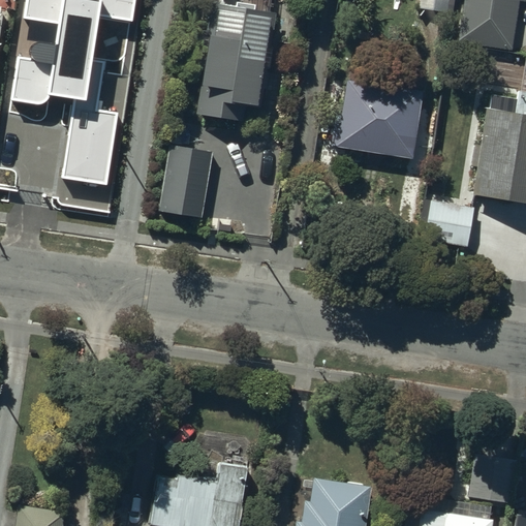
[(142,0),(105,0),(105,6),(80,2),(68,71),(88,73),(84,100),(125,106),(142,0)]
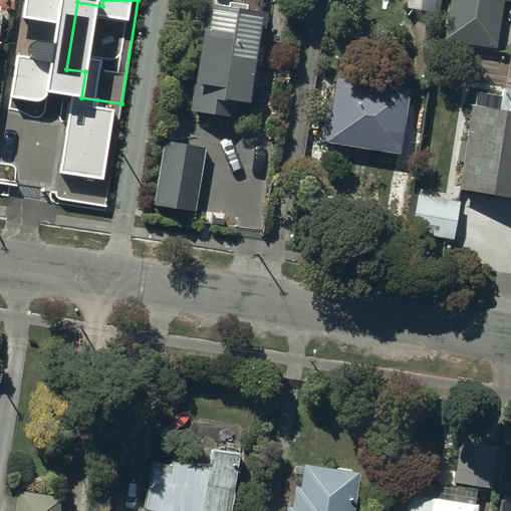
[(439,0),(407,0),(406,7),(438,11),(439,0)]
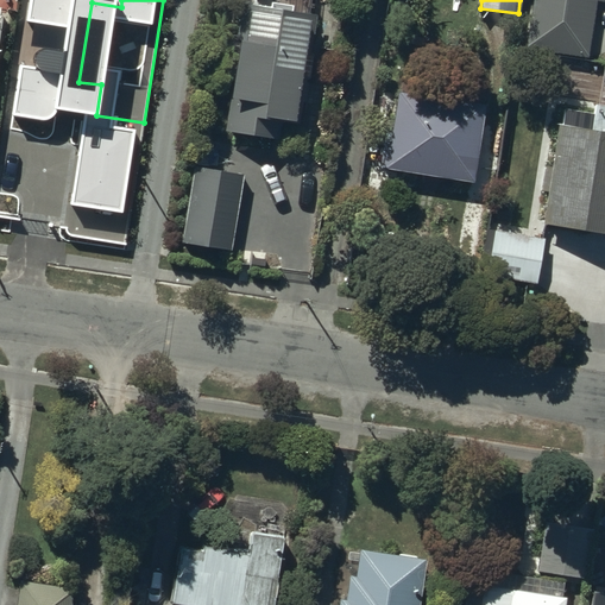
[(604,0),(534,0),(525,49),(586,58),(596,0),(604,0)]
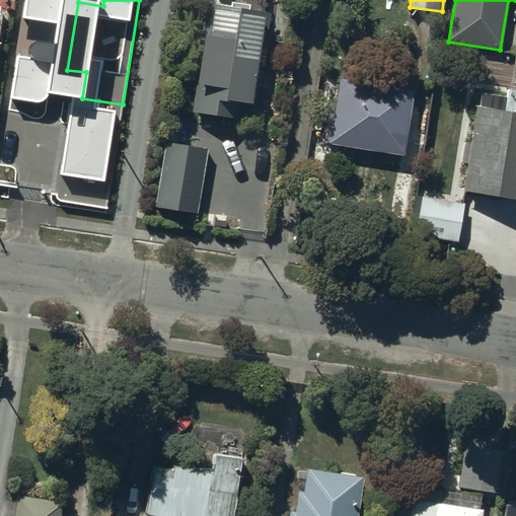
[(267,14),(211,5),(195,112),(251,120),(267,14)]
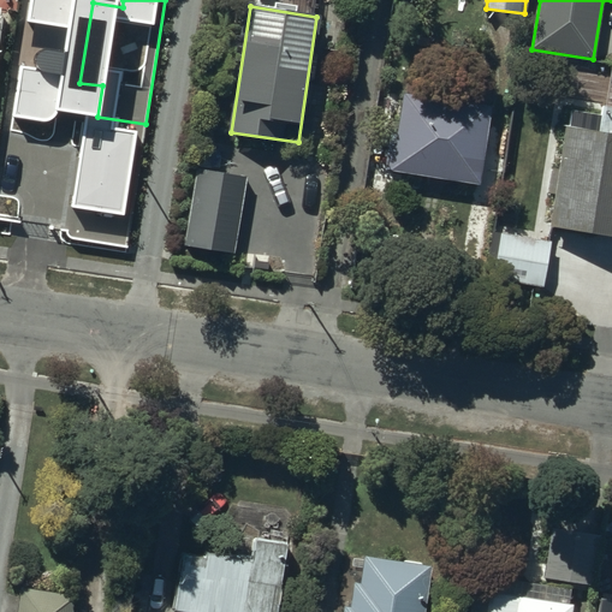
[(75,28),(25,19),(18,69),(66,77),(75,28)]
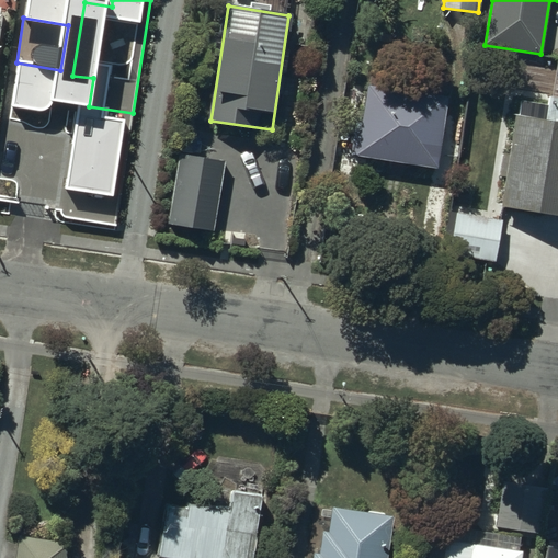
[(445,101),(368,88),(357,154),(433,168),(445,101)]
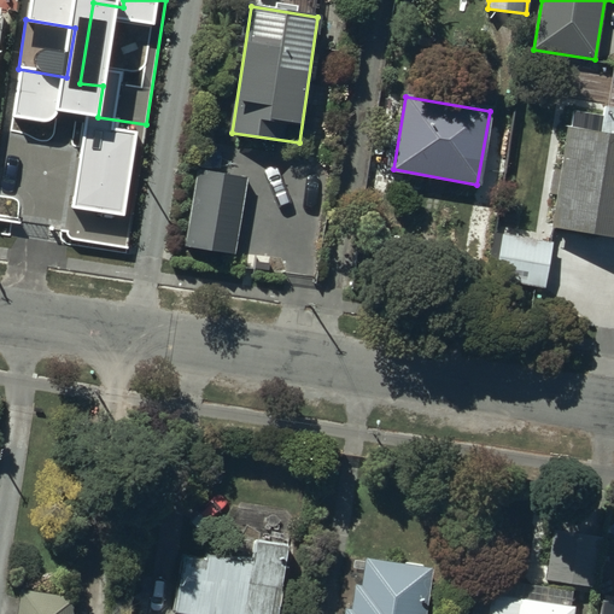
[(613,107),(603,106),(601,120),(573,115),(553,226),(613,235),(613,107)]
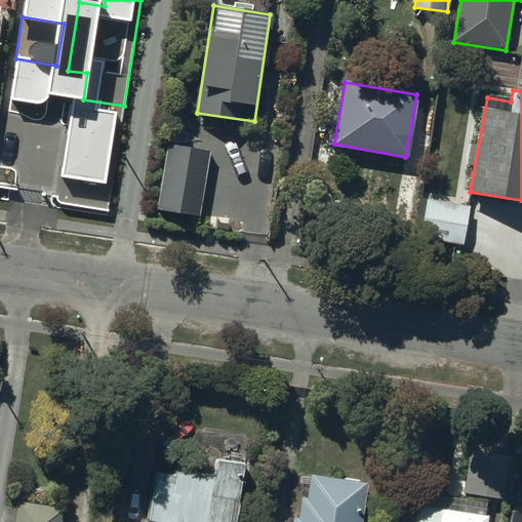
[(208,153),(167,146),(157,210),(198,216),(208,153)]
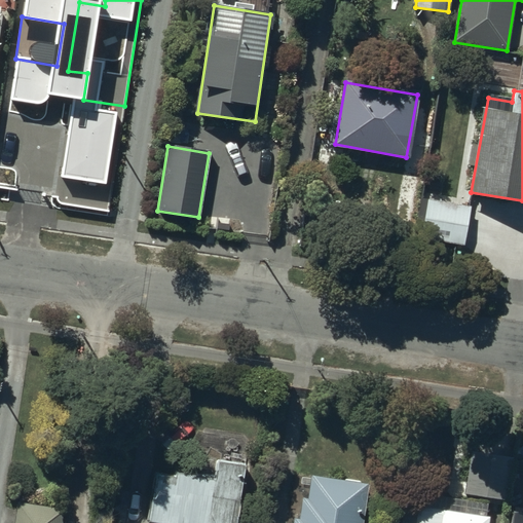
[(470,214),(432,207),(425,244),(463,251),(470,214)]
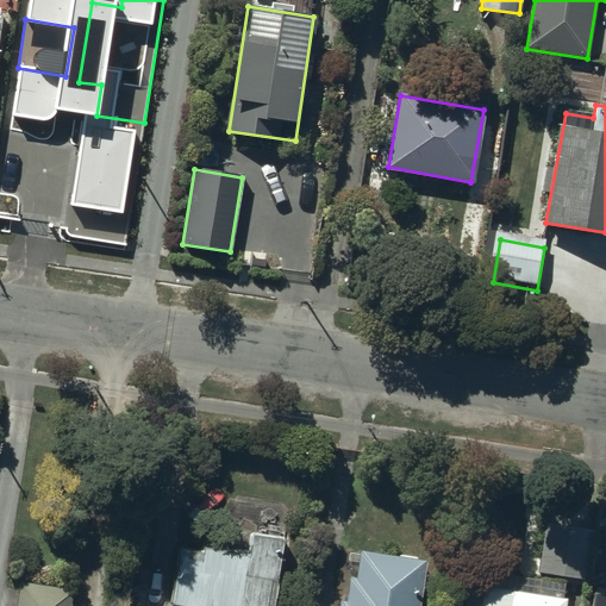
[(547,525),(538,574),(591,581),(598,532),(547,525)]
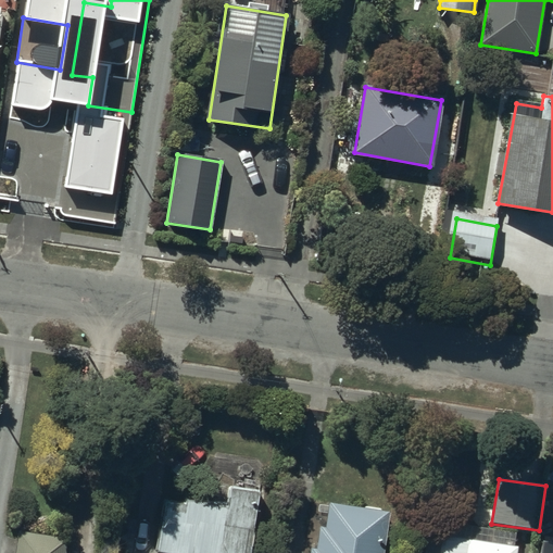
[(262,552),(272,489),(231,484),(229,502),(188,495),(187,501),(170,499),(162,549),(184,552),(262,552)]
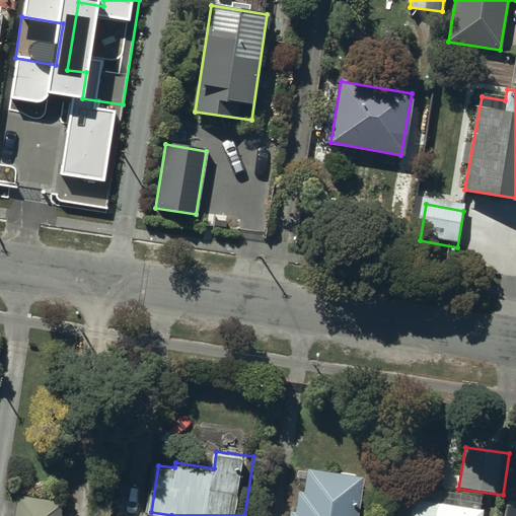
[(356,515),(362,477),(311,469),(308,491),(301,490),(298,510),(292,510),(291,515),(356,515)]
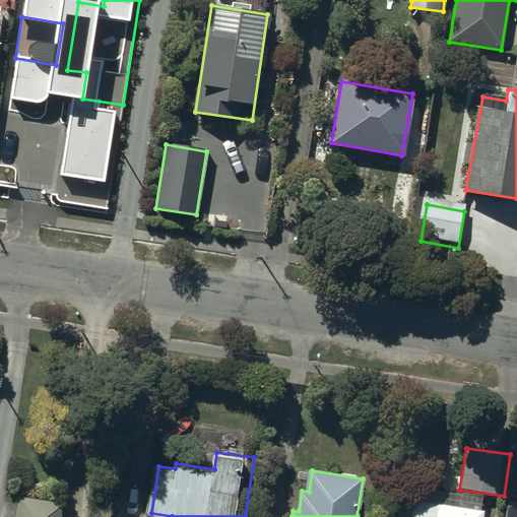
[(61,516),(64,504),(22,498),(19,516),(61,516)]
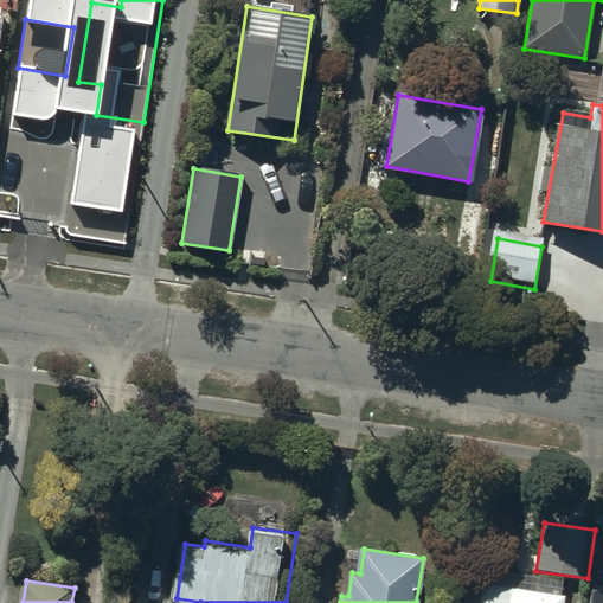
[(564,602),(565,597),(481,585),(479,602),(564,602)]
